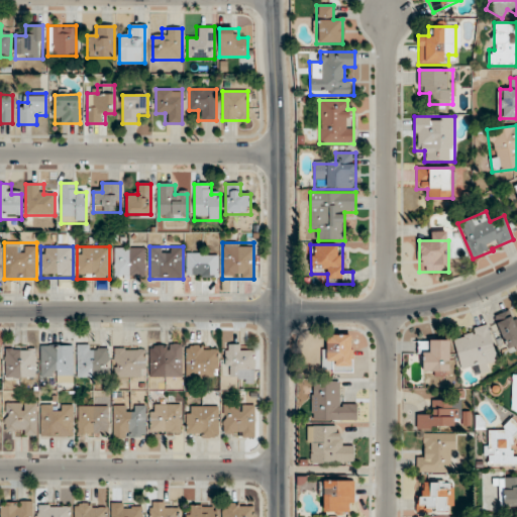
[(144,248),(114,248),(114,279),(144,279),(144,248)]
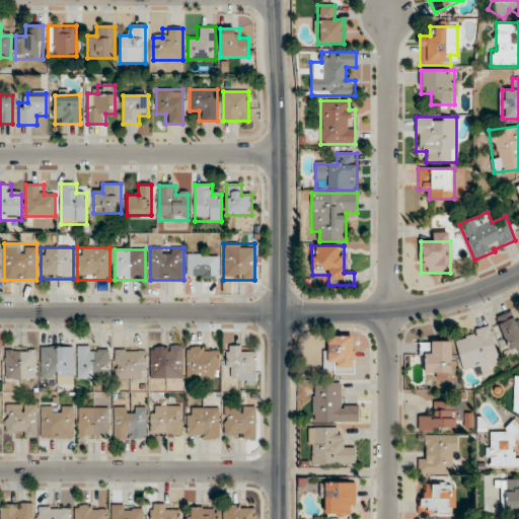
[(187,279),(218,279),(218,254),(187,254),(187,279)]
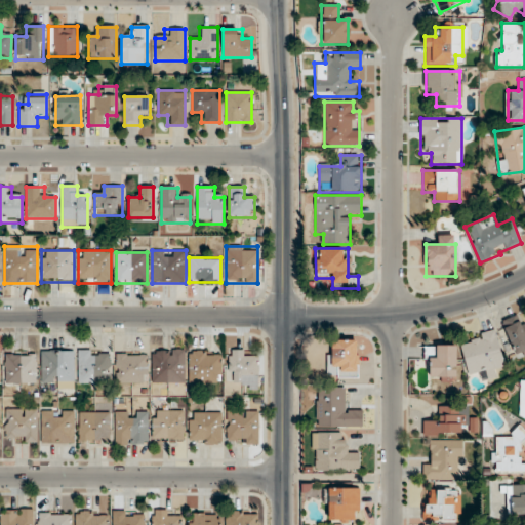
[(524,317),(503,327),(518,360),(524,356),(524,317)]
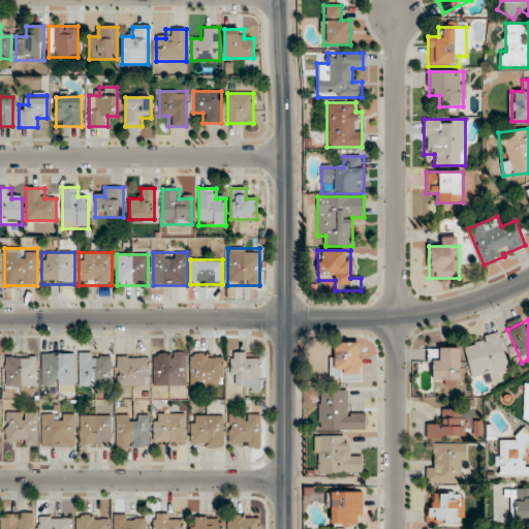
[(463,343),(471,377),(483,374),(486,384),(502,380),(500,370),(509,368),(501,334),(463,343)]
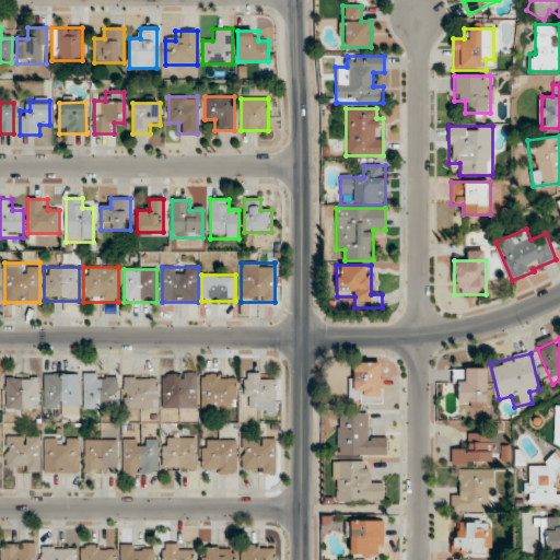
[(349,404),(382,404),(382,363),(349,363),(349,404)]
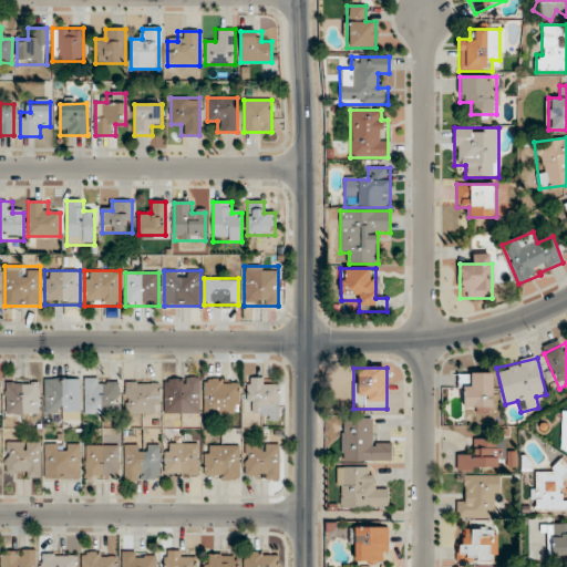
[(493,374),(459,374),(459,401),(470,401),(470,412),(493,412),(493,374)]
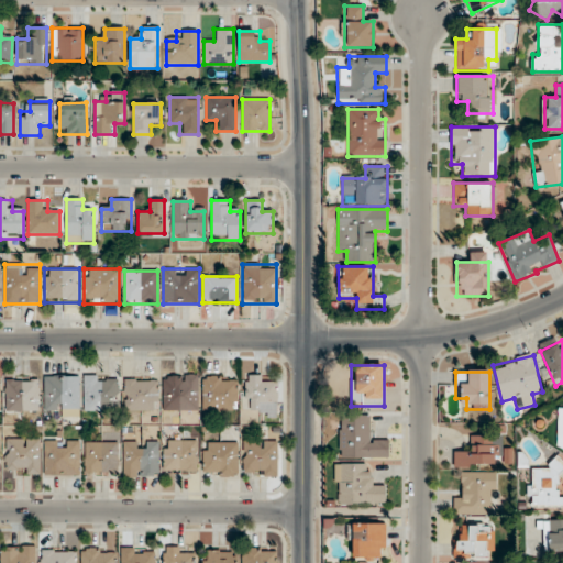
[(198,410),(198,375),(163,375),(163,410),(198,410)]
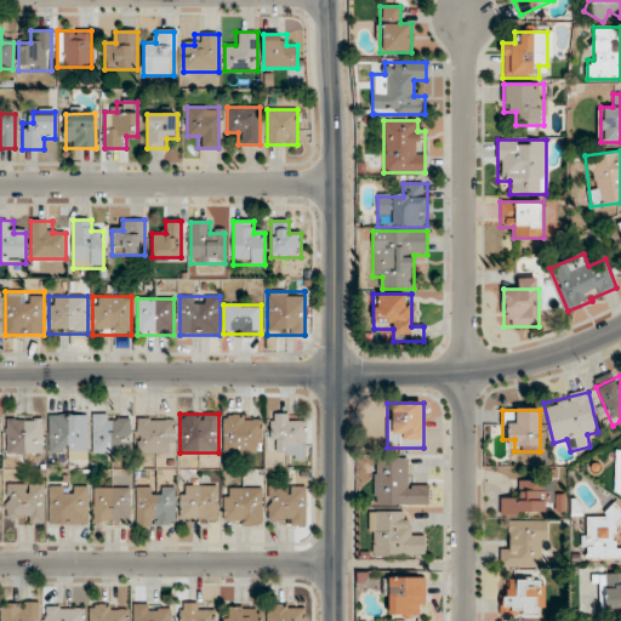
[(49,415),(49,454),(87,454),(87,415),(49,415)]
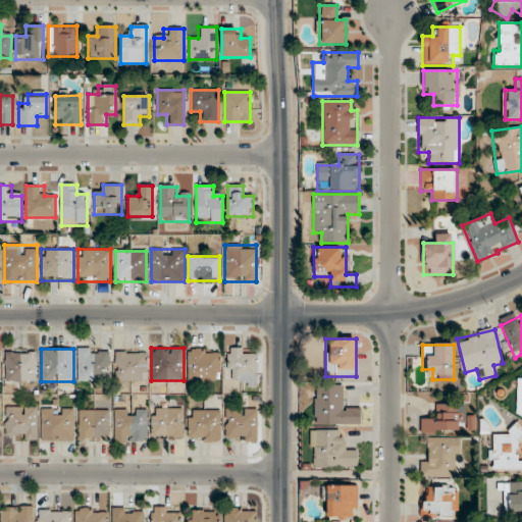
[(77,381),(109,381),(109,349),(77,349),(77,381)]
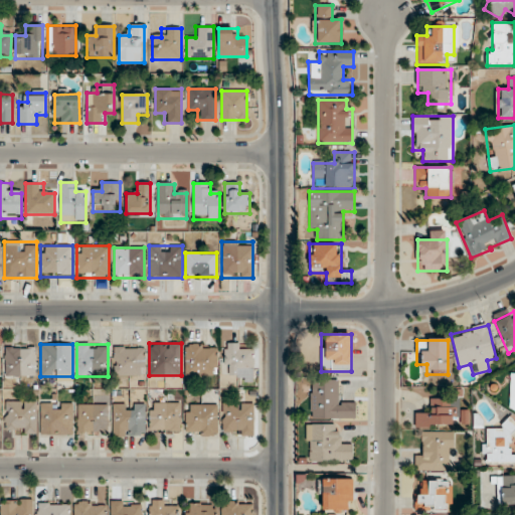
[(185,376),(217,376),(217,344),(185,344),(185,376)]
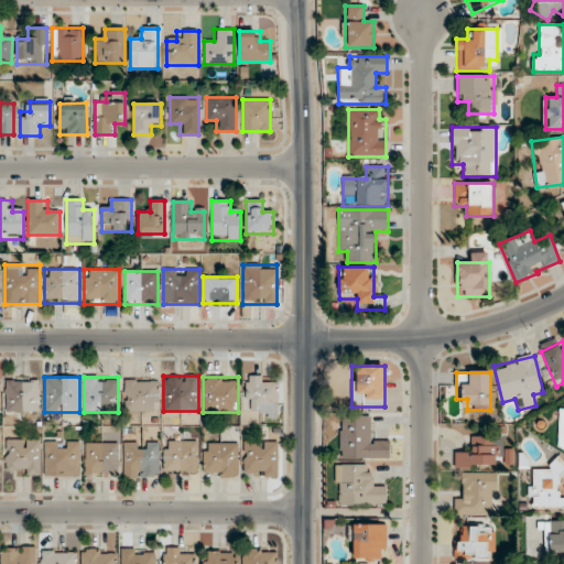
[(246,412),(277,412),(277,377),(246,377),(246,412)]
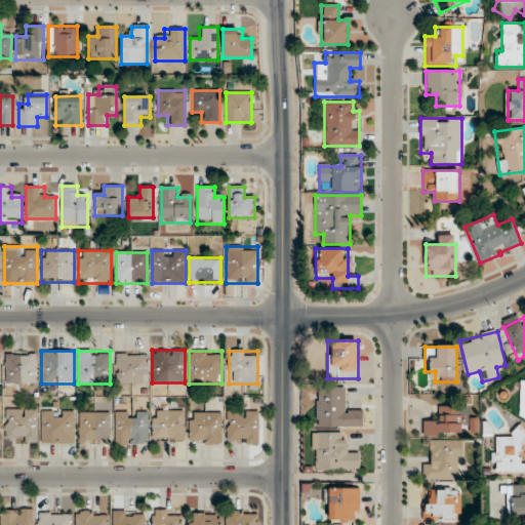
[(116,384),(148,384),(148,353),(116,353),(116,384)]
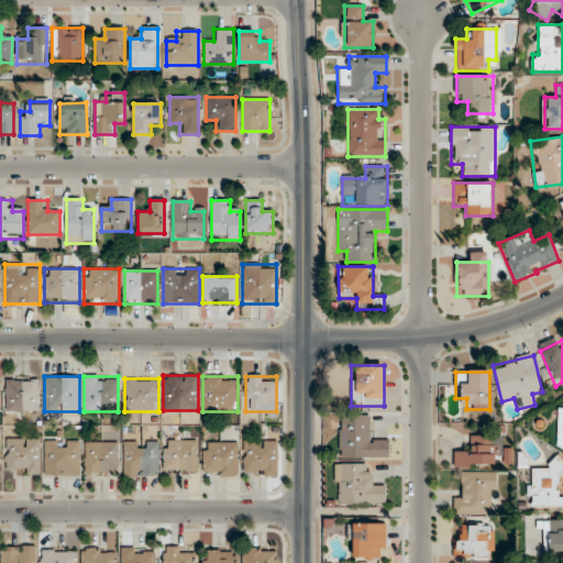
[(6,379),(6,411),(39,411),(39,379),(6,379)]
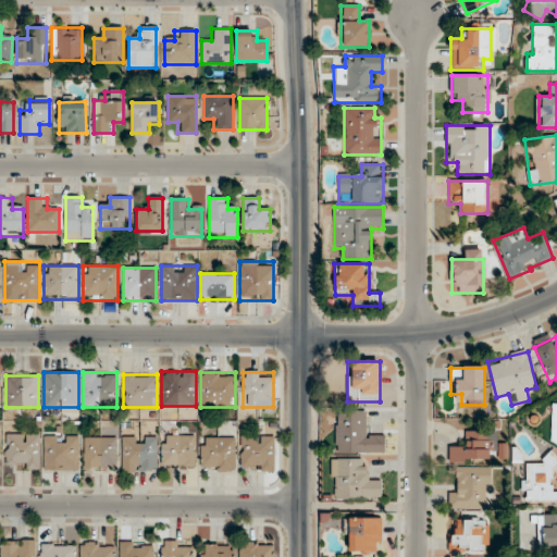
[(383,453),(383,432),(367,432),(367,411),(335,411),(335,453),(383,453)]
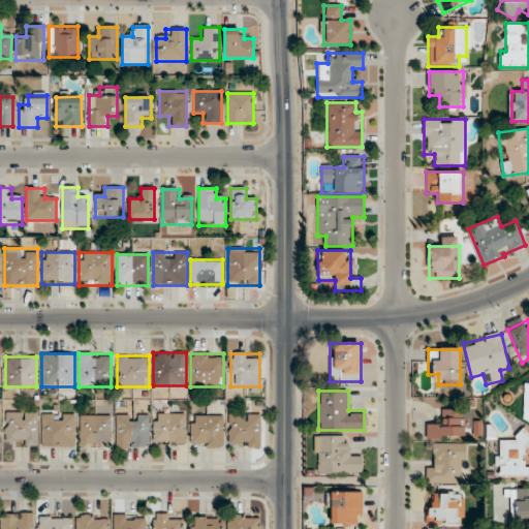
[(427,422),(427,438),(470,438),(470,410),(440,410),(440,422),(427,422)]
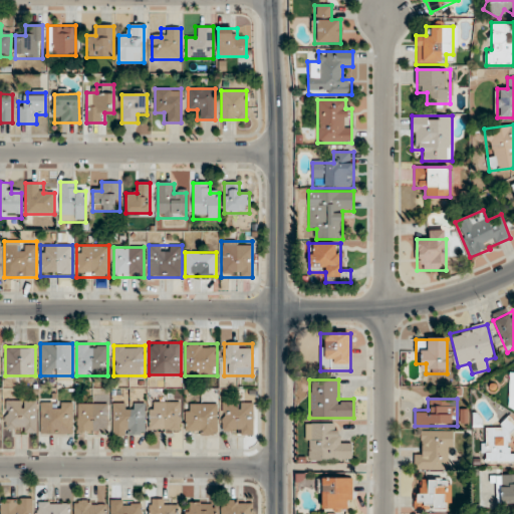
[(36,433),(36,401),(4,401),(4,433),(36,433)]
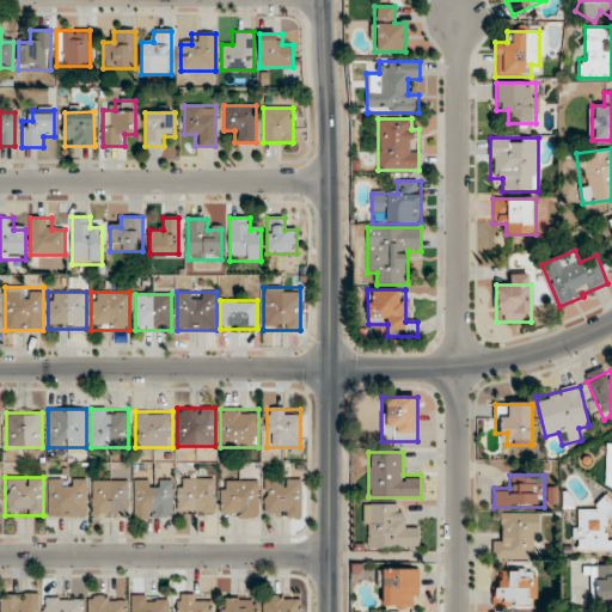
[(215,513),(215,478),(177,478),(177,513),(215,513)]
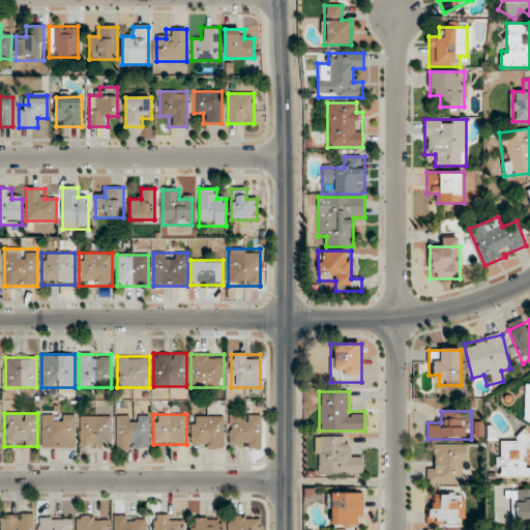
[(41,448),(75,448),(75,415),(41,415),(41,448)]
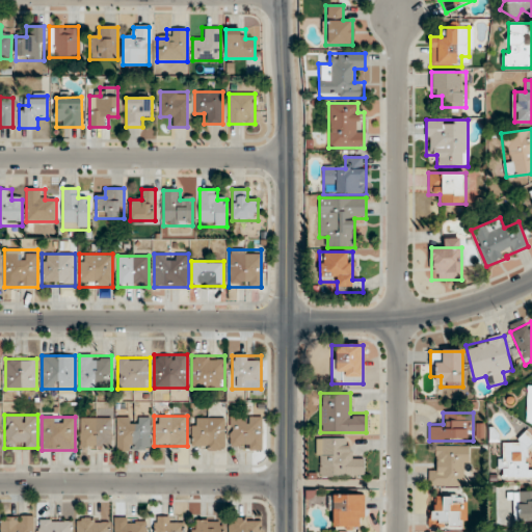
[(150,452),(150,417),(116,417),(116,452),(150,452)]
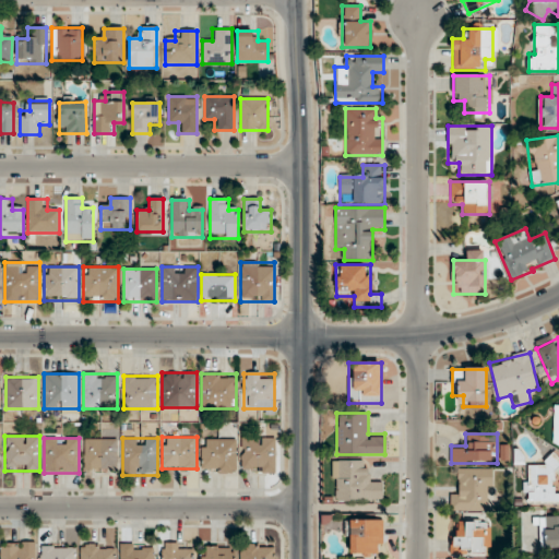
[(241,438),(241,473),(275,473),(275,438),(241,438)]
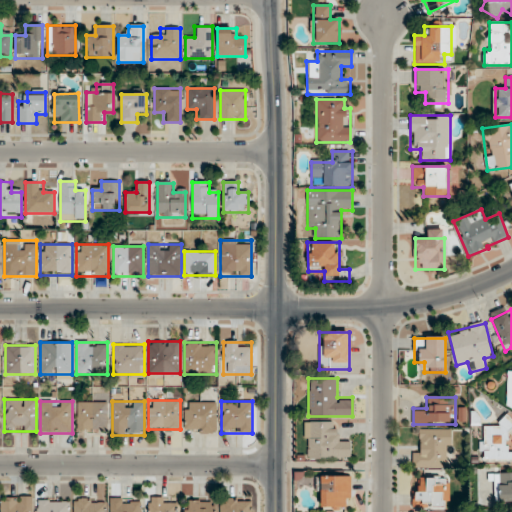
[(77,431),(108,431),(108,402),(77,402),(77,431)]
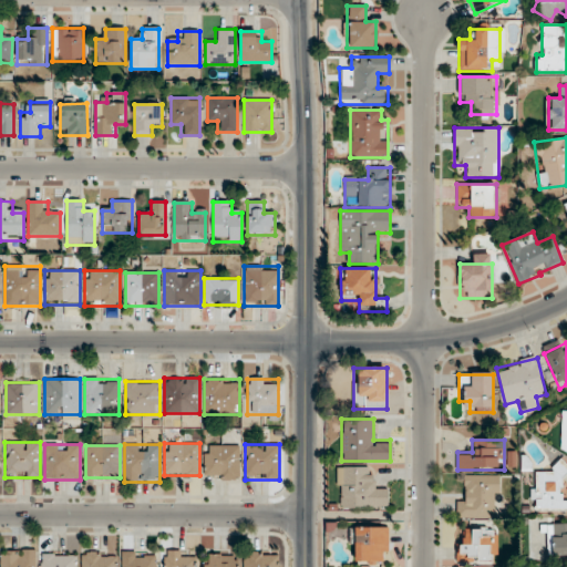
[(239,446),(205,446),(205,480),(239,480),(239,446)]
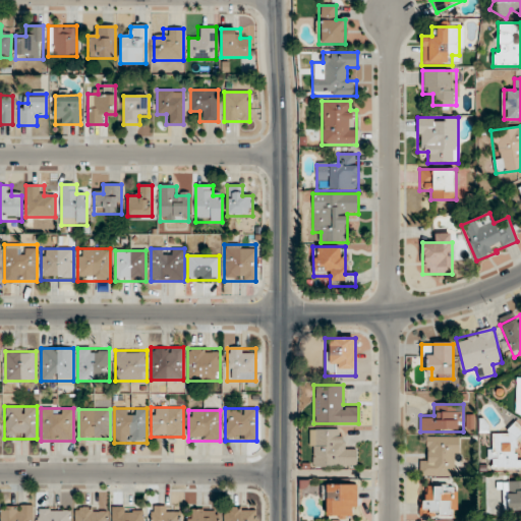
[(488,471),(520,471),(520,424),(508,424),(508,433),(488,433),(488,471)]
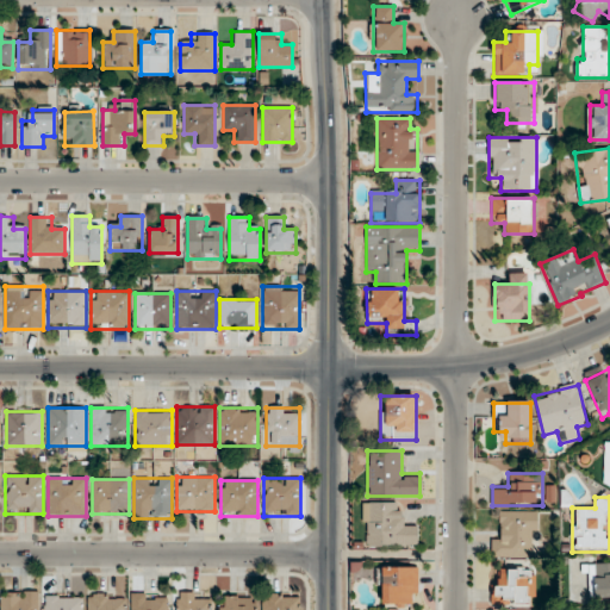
[(417,546),(417,526),(404,526),(404,503),(363,503),(363,546),(417,546)]
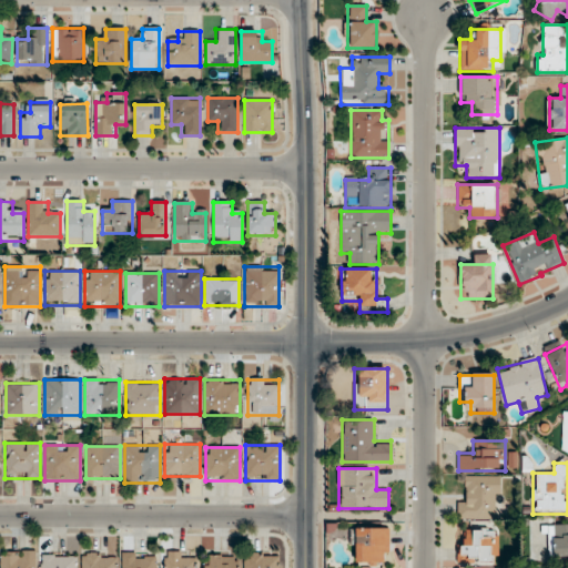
[(457,498),(457,520),(500,520),(500,476),(467,476),(467,498),(457,498)]
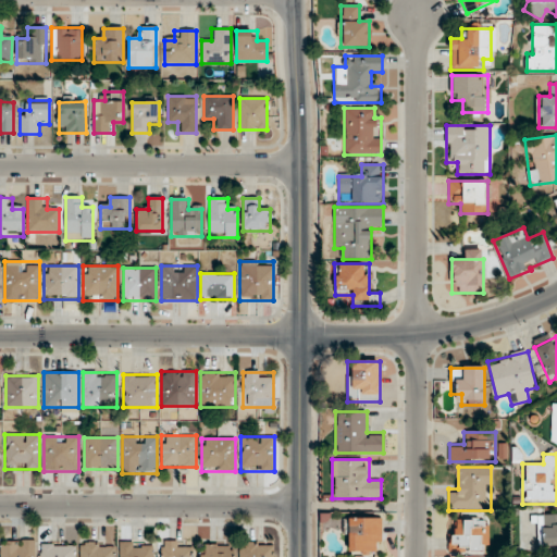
[(556,515),(536,516),(537,546),(556,546),(556,515)]
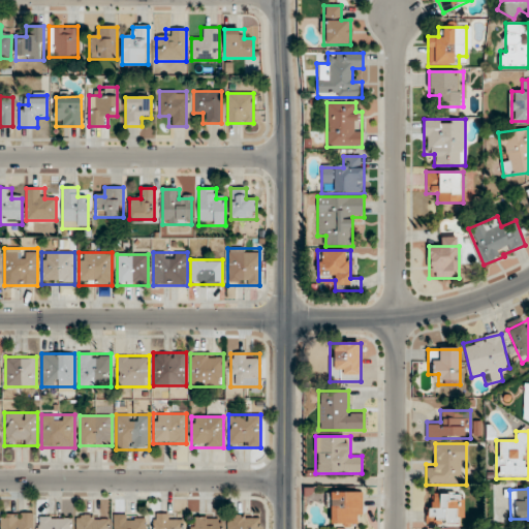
[(362,524),(362,492),(330,492),(330,524),(362,524)]
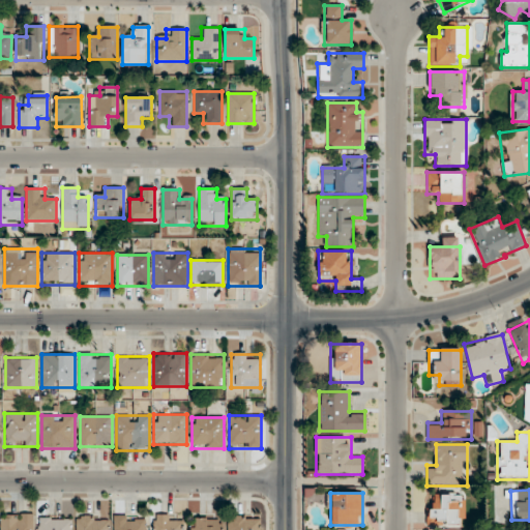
[(430,525),(465,525),(465,494),(430,494),(430,525)]
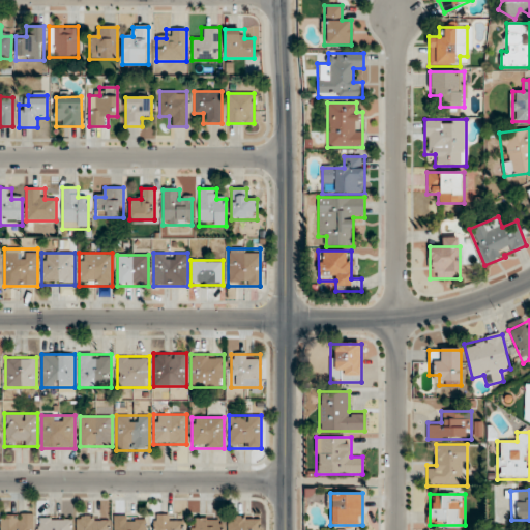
[(0,529),(33,529),(34,514),(0,514),(0,529)]
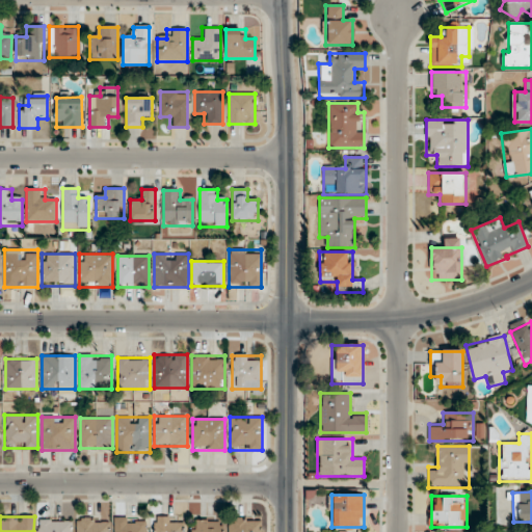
[(183,531),(183,517),(154,517),(153,531),(183,531)]
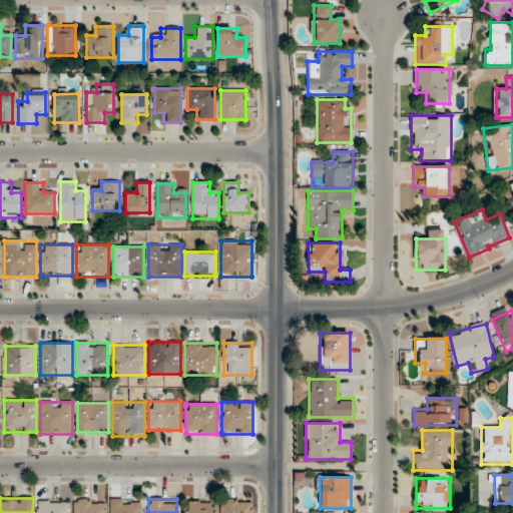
[(74,500),(73,512),(104,512),(105,500),(74,500)]
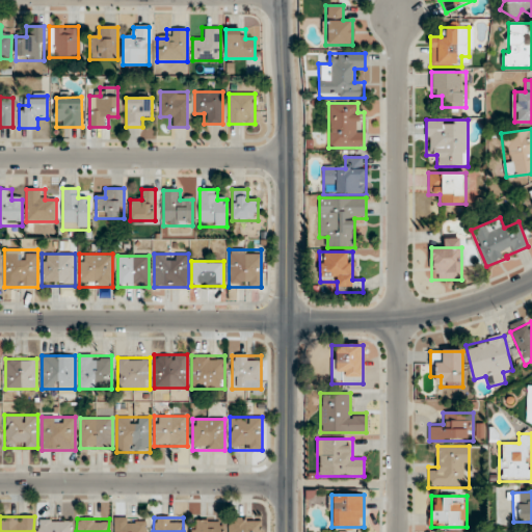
[(145,531),(147,519),(114,519),(113,531),(145,531)]
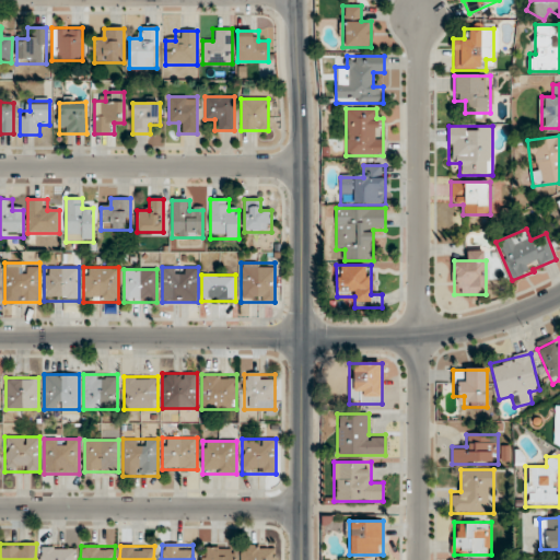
[(275,559),(275,546),(241,546),(240,559),(275,559)]
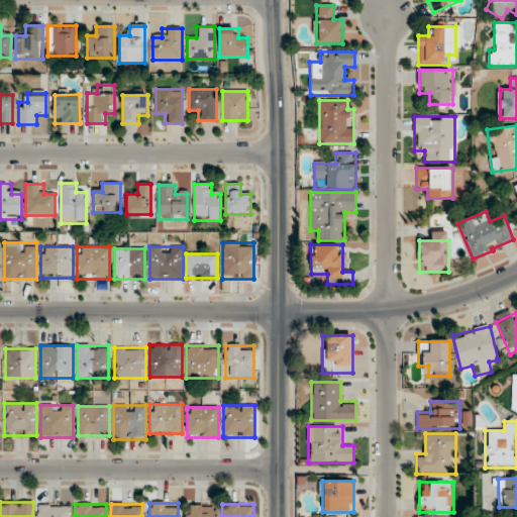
[(37,505),(37,516),(69,516),(70,505),(37,505)]
